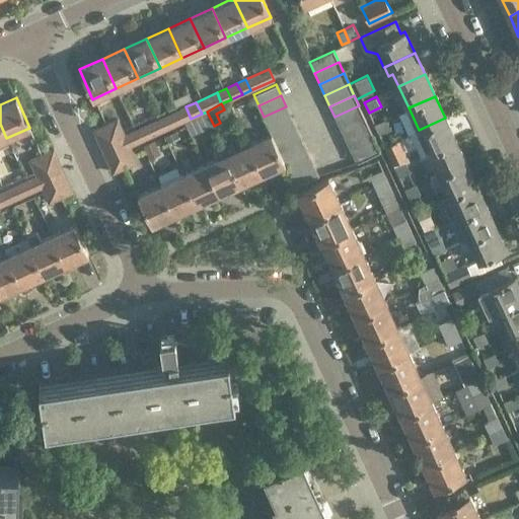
[(340,128),(364,117),(359,105),(335,117),(340,128)]
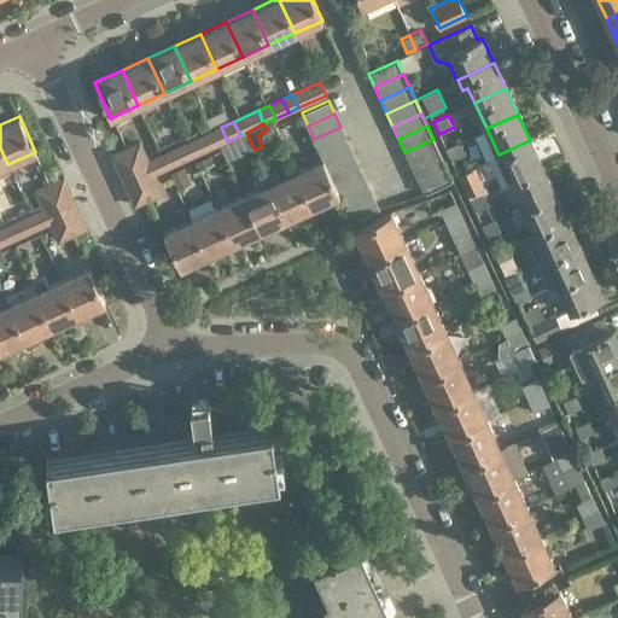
[(215,147),(221,145),(227,141),(221,127),(209,133),(215,147)]
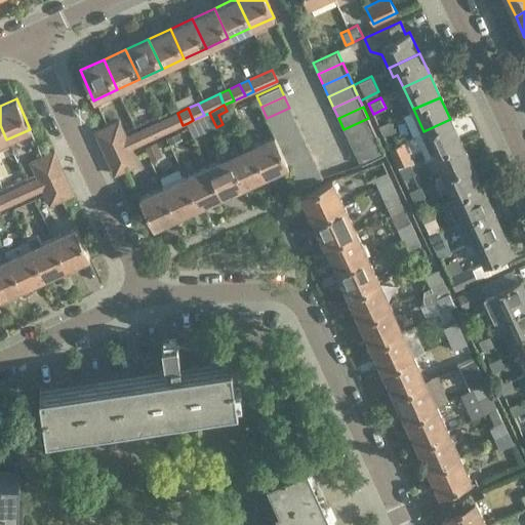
[(272,130),(295,119),(289,108),(267,118),(272,130)]
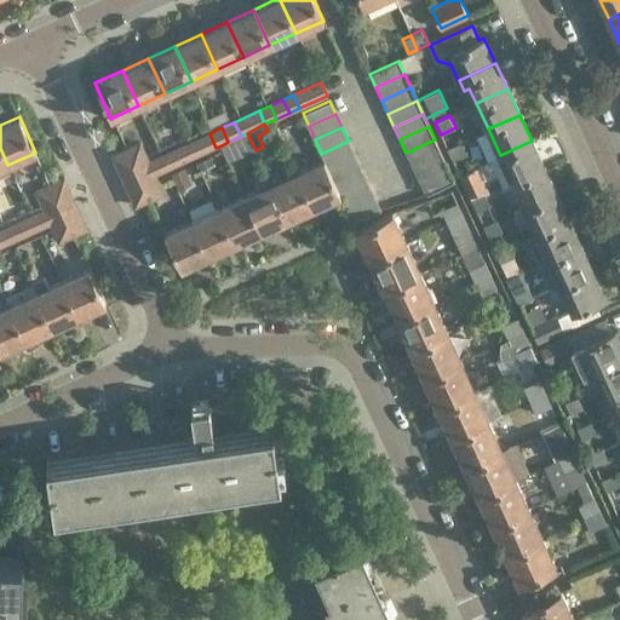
[(204,154),(216,148),(210,133),(196,139),(204,154)]
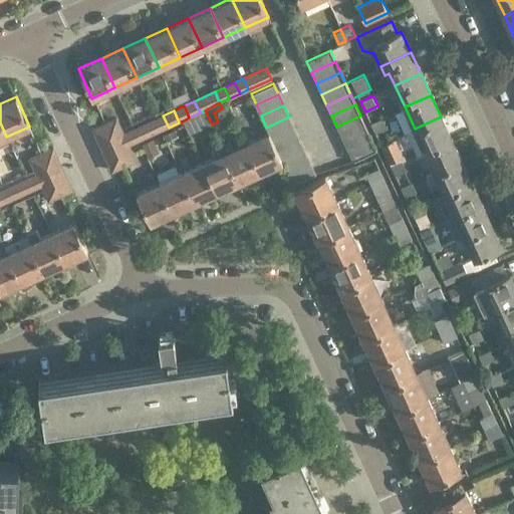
[(190,134),(212,124),(205,110),(200,112),(189,117),(184,120),(190,134)]
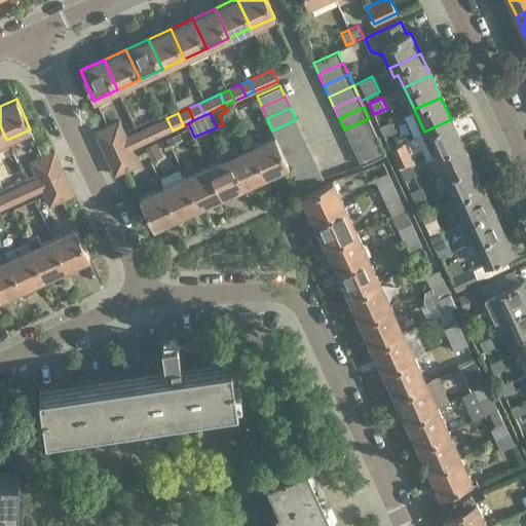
[(162,135),(173,130),(166,118),(156,123),(162,135)]
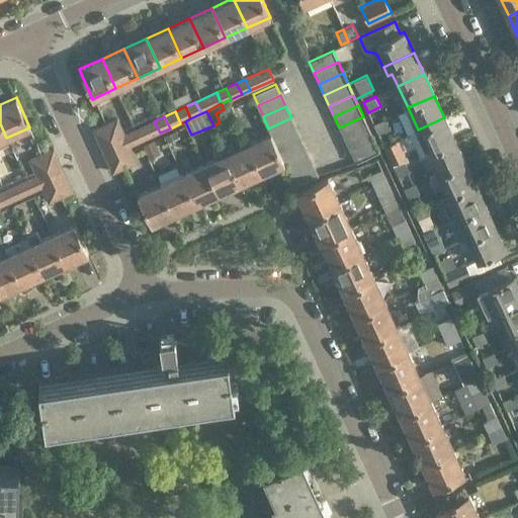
[(363,116),(339,127),(344,139),(368,127),(363,116)]
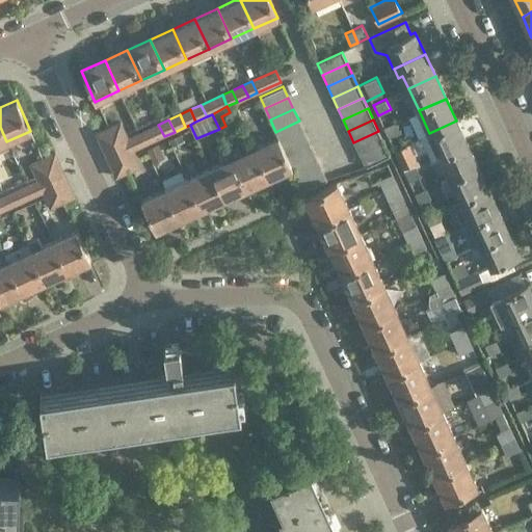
[(275,132),(277,136),(281,143),(304,132),(299,121),(275,132)]
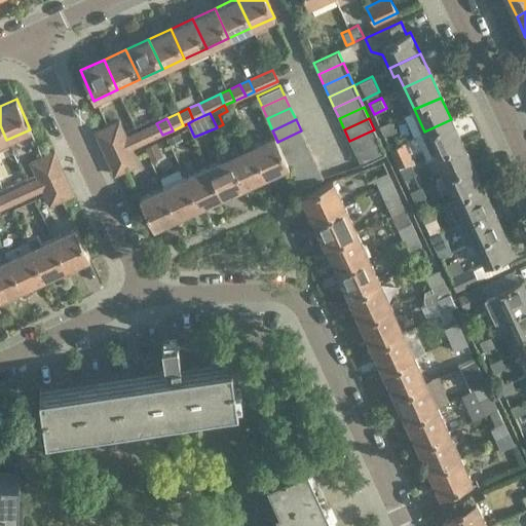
[(424,132),(435,153),(461,141),(451,119),(424,132)]
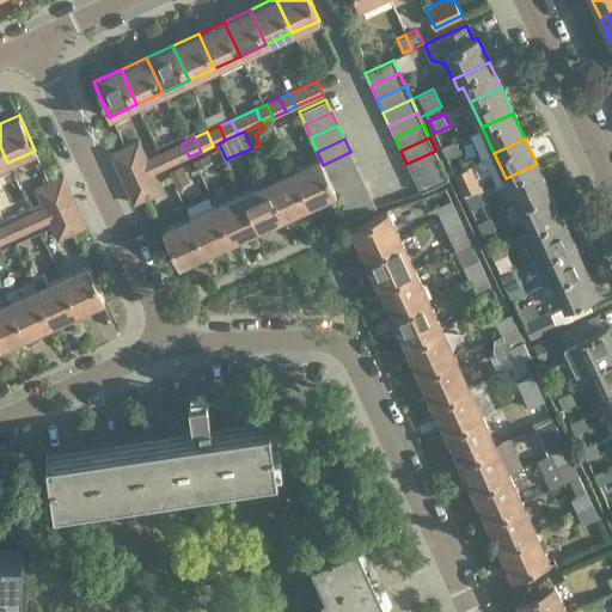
[(456,140),(441,146),(447,158),(460,151),(456,140)]
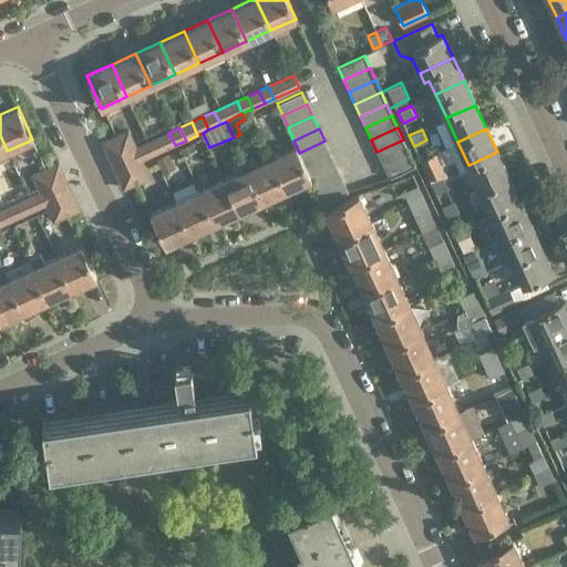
[(110,160),(135,148),(127,131),(102,143),(110,160)]
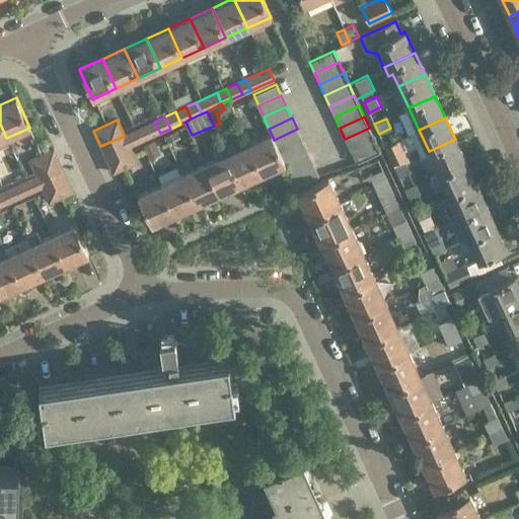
[(150,138),(160,133),(154,122),(144,126),(150,138)]
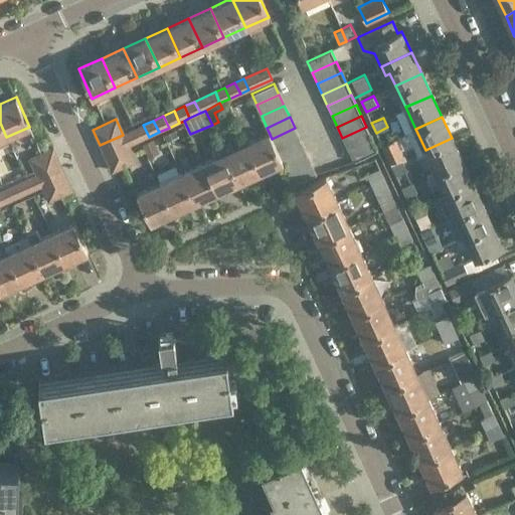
[(138,142),(149,137),(143,125),(133,130),(138,142)]
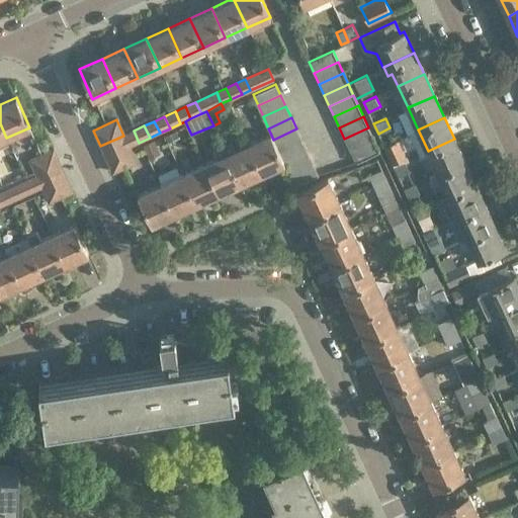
[(349,150),(373,139),(368,127),(344,139),(349,150)]
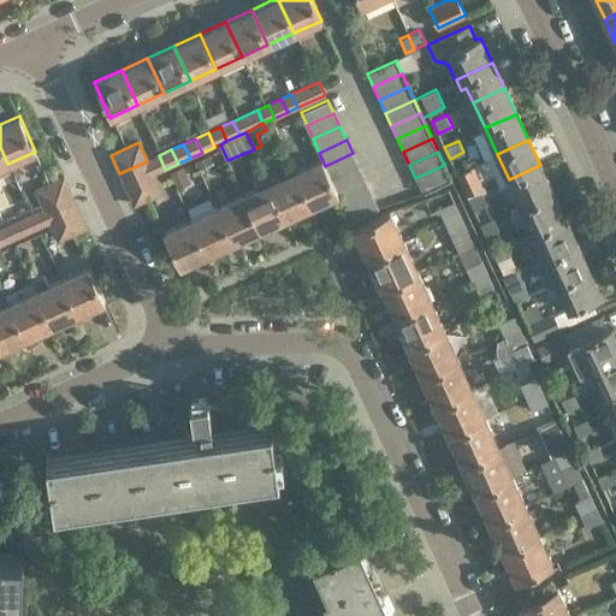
[(332,179),(359,166),(353,153),(325,166),(332,179)]
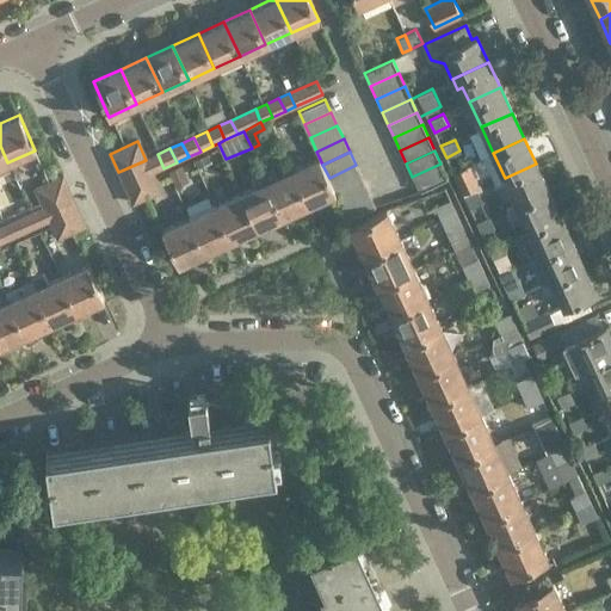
[(208,153),(195,160),(198,167),(211,161),(208,153)]
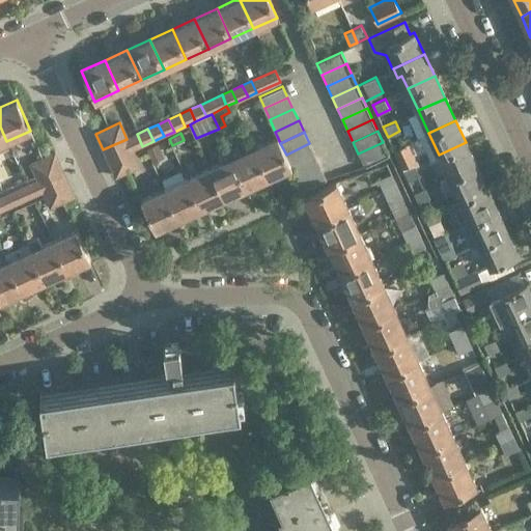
[(132,150),(142,146),(137,134),(127,139),(132,150)]
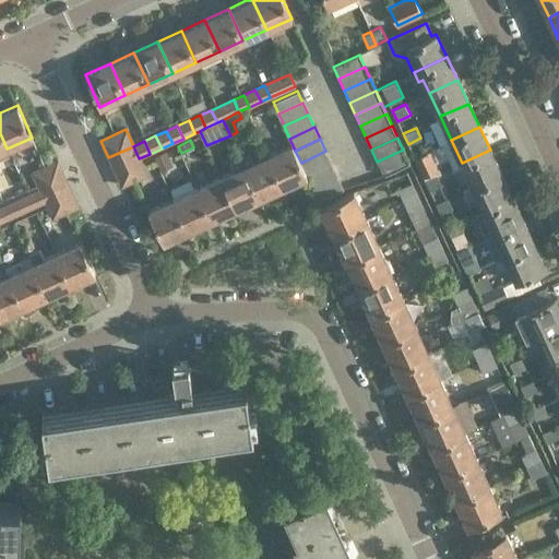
[(292,143),(282,149),(269,154),(283,186),(307,175),(301,163),(295,151),(292,143)]
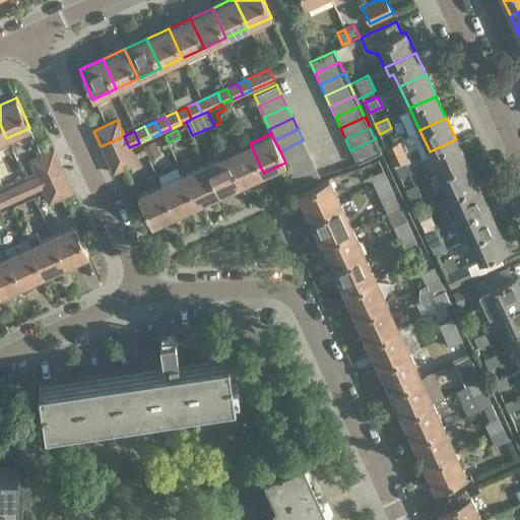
[(107,158),(129,147),(124,136),(101,146),(107,158)]
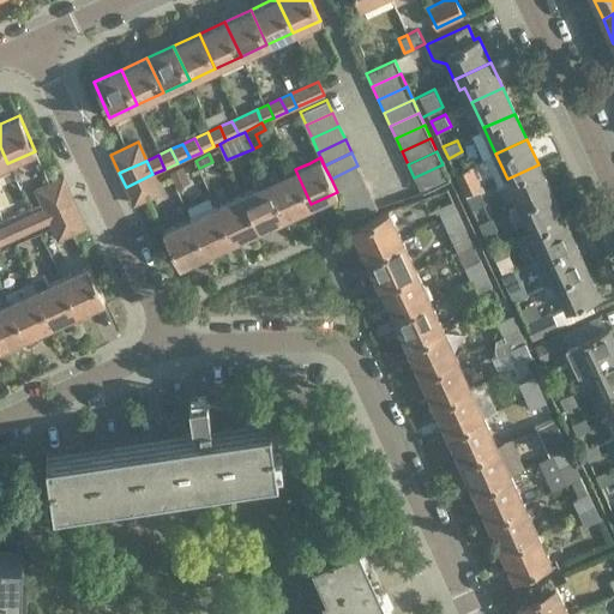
[(443,164),(414,178),(420,191),(449,178),(443,164)]
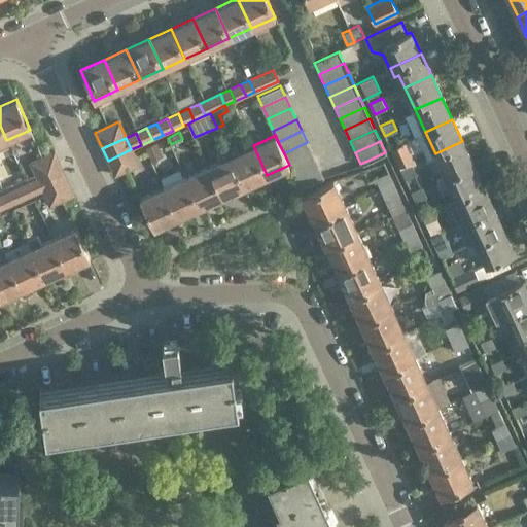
[(435,153),(427,156),(426,157),(435,179),(436,179),(446,175),(472,164),(462,141),(435,153)]
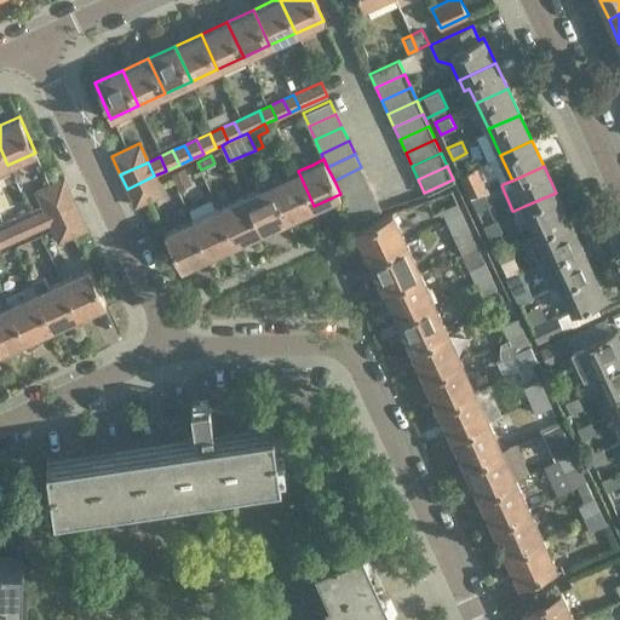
[(184,167),(171,173),(178,190),(193,183),(184,167)]
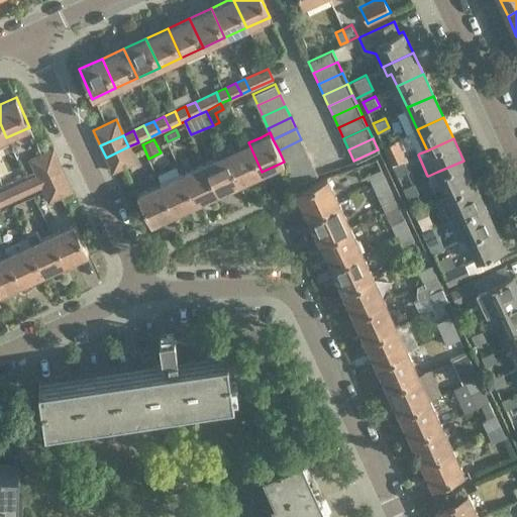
[(301,139),(279,150),(284,162),(306,151),(301,139)]
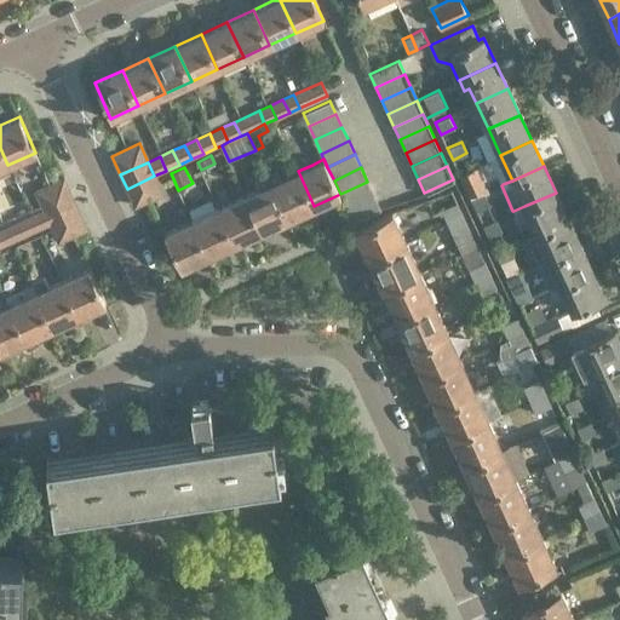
[(471,200),(486,193),(474,167),(459,174),(471,200)]
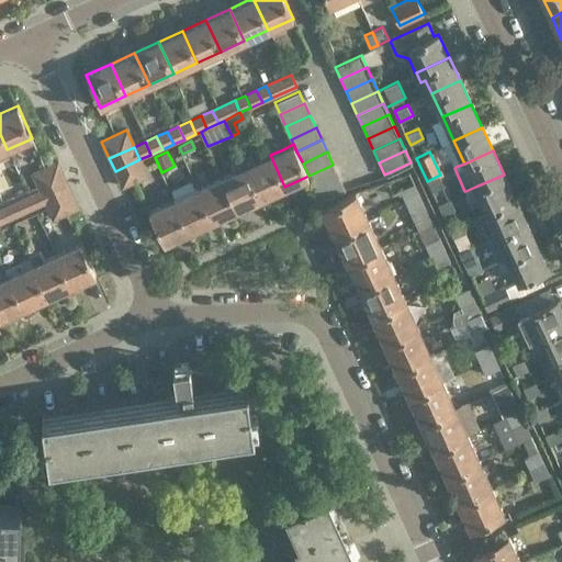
[(257,161),(253,153),(242,157),(260,198),(284,187),(270,155),(257,161)]
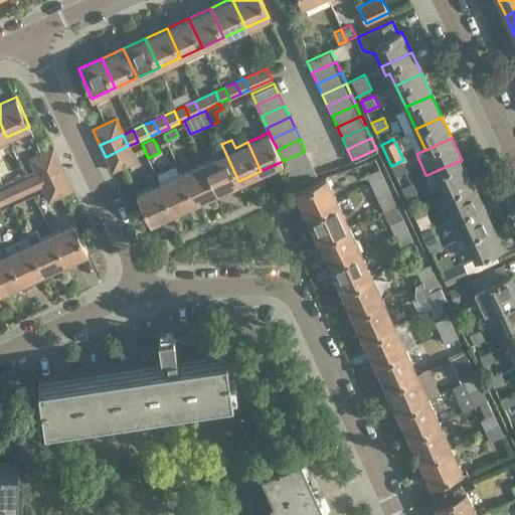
[(216,191),(238,181),(221,144),(212,149),(215,157),(203,162),(216,191)]
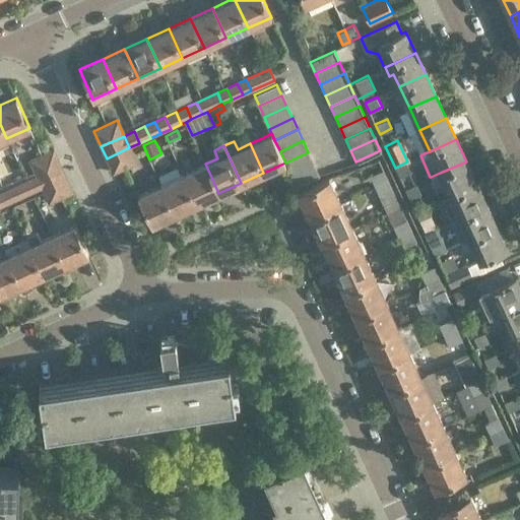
[(113,173),(136,163),(129,147),(107,158),(113,173)]
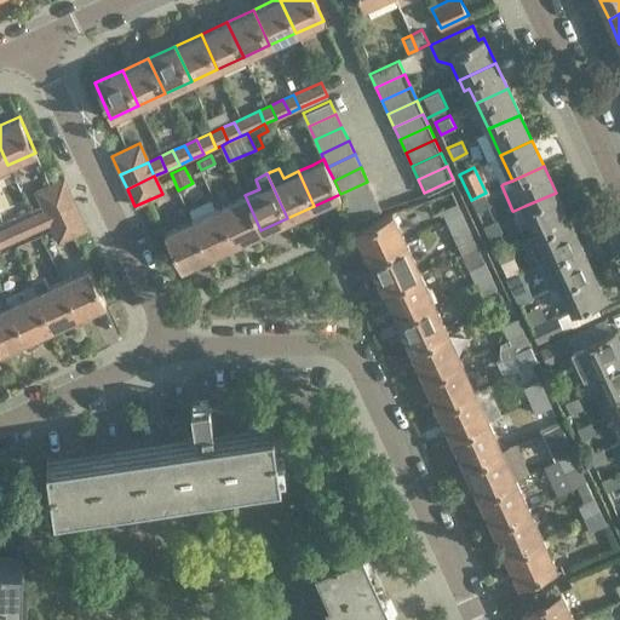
[(70,191),(64,178),(36,190),(42,204),(70,191)]
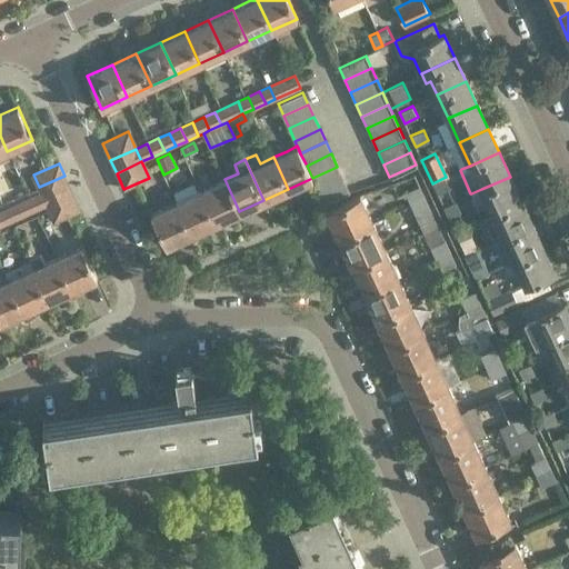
[(318,190),(342,179),(337,167),(312,178),(318,190)]
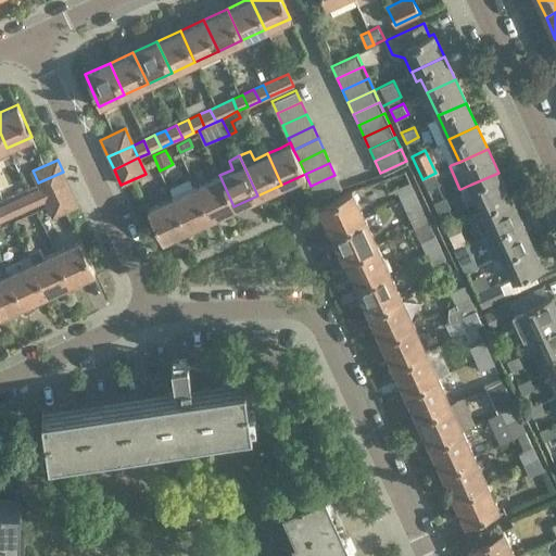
[(436,173),(422,179),(427,190),(440,184),(436,173)]
